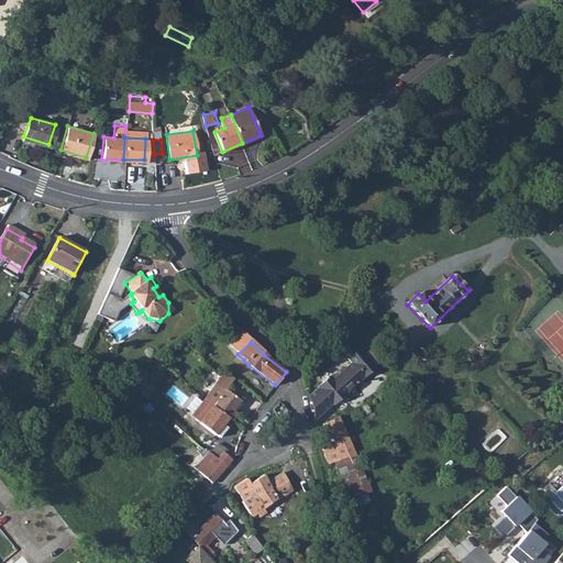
[(307,396),(313,418),(331,404),(332,404),(342,394),(343,395),(348,396),(354,389),(354,385),(354,384),(373,367),(357,350),(348,359),(346,357),(339,364),(343,368),(343,371),(332,379),(329,376),(317,386),(317,387),(307,396)]
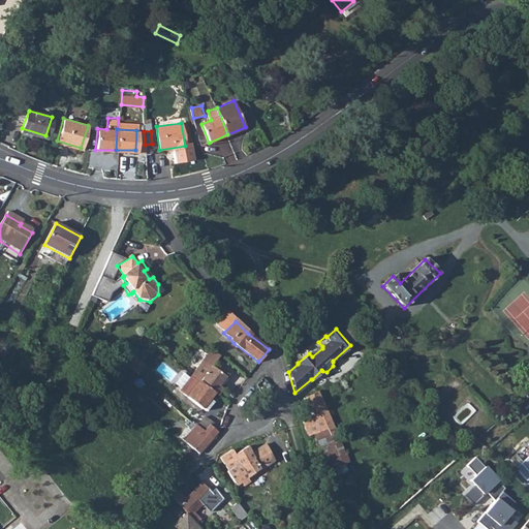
[(198,369),(192,377),(215,392),(219,394),(223,389),(219,385),(225,377),(211,367),(219,358),(212,352),(209,355),(208,356),(208,358),(204,362),(199,366),(196,364),(195,366),(198,369)]
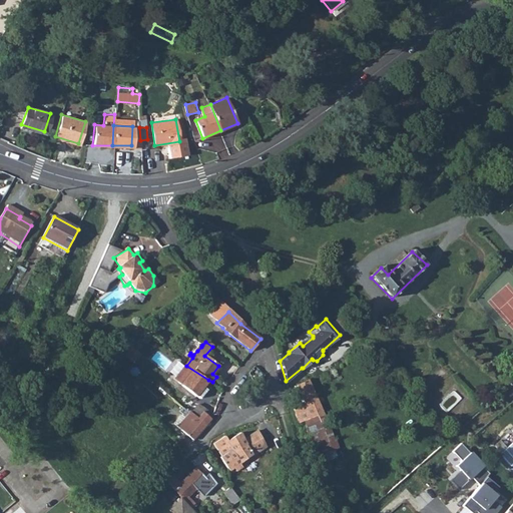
[(134,349),(127,358),(135,365),(143,356),(134,349)]
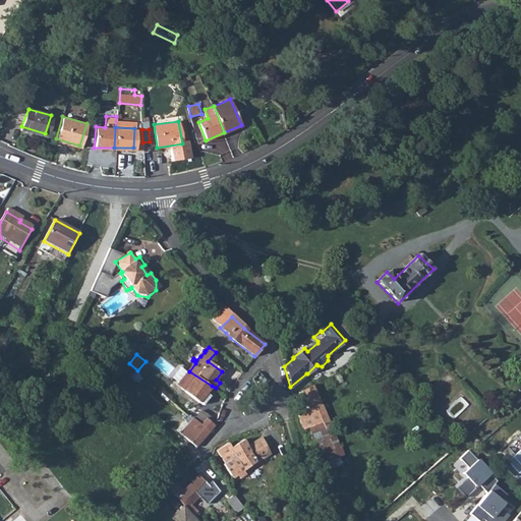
[(112,360),(106,366),(116,374),(129,363),(120,355),(118,356),(112,360)]
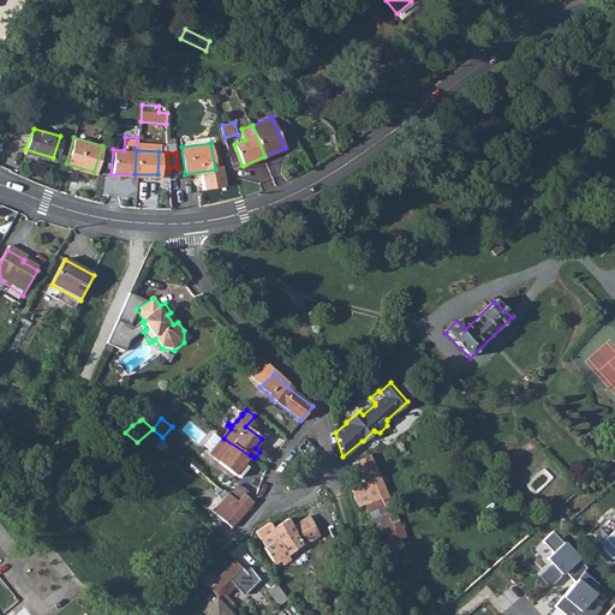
[(250,455),(224,439),(212,457),(240,477),(246,469),(243,465),(250,455)]
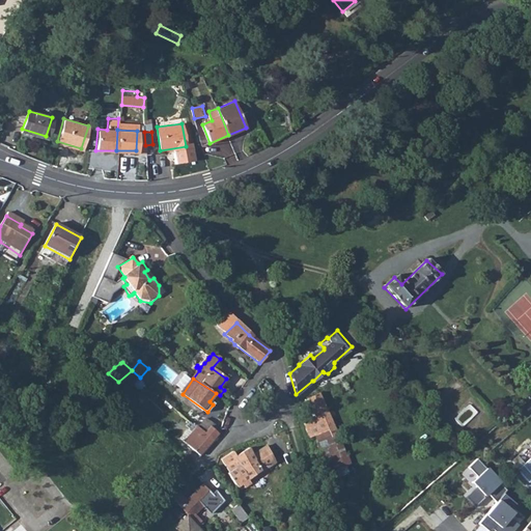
[(315,419),(305,425),(309,437),(315,434),(318,442),(337,434),(331,420),(318,393),(306,398),(315,419)]
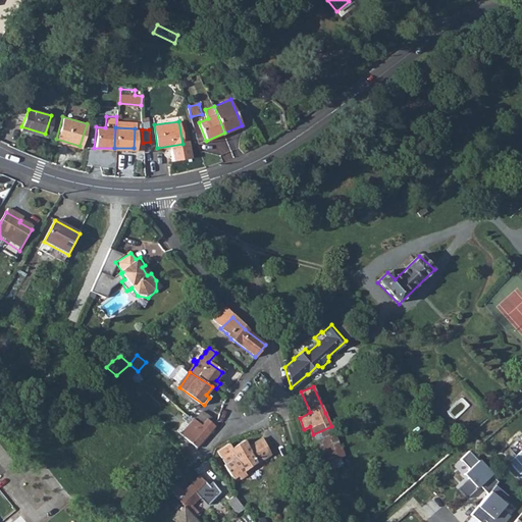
[(205,410),(197,419),(201,423),(206,417),(215,426),(218,420),(205,410)]
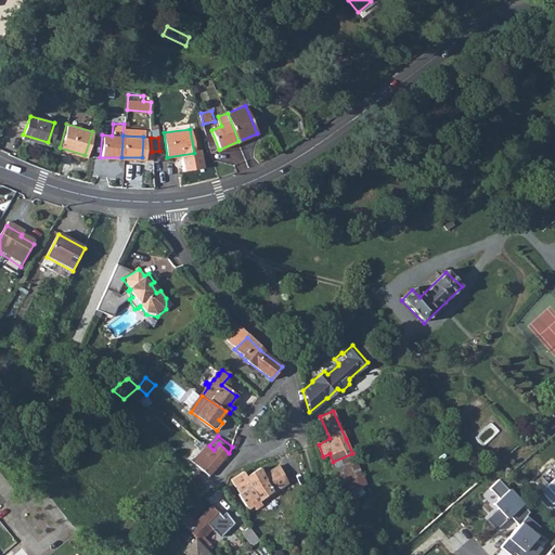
[(202,443),(199,442),(195,447),(202,452),(194,462),(199,467),(199,466),(210,475),(229,453),(219,443),(214,450),(209,446),(204,441),(202,443)]
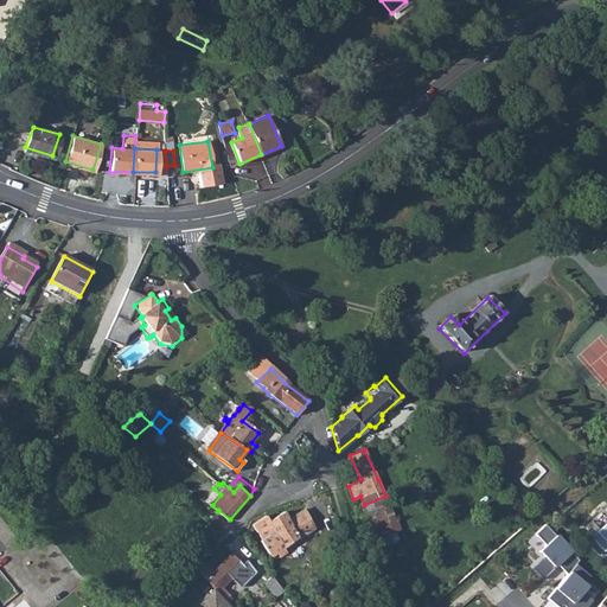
[(368,515),(358,518),(369,543),(401,529),(385,496),(364,505),(368,515)]
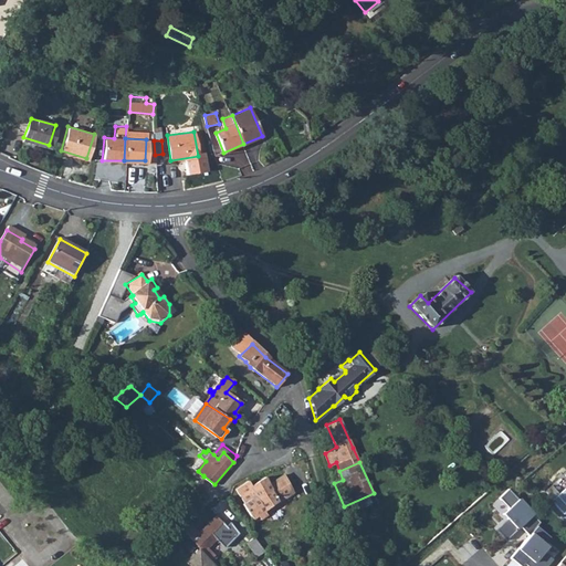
[(244,504),(254,520),(260,515),(262,520),(266,515),(264,512),(295,492),(284,475),(271,484),(266,477),(253,486),(249,481),(238,489),(247,503),(244,504)]
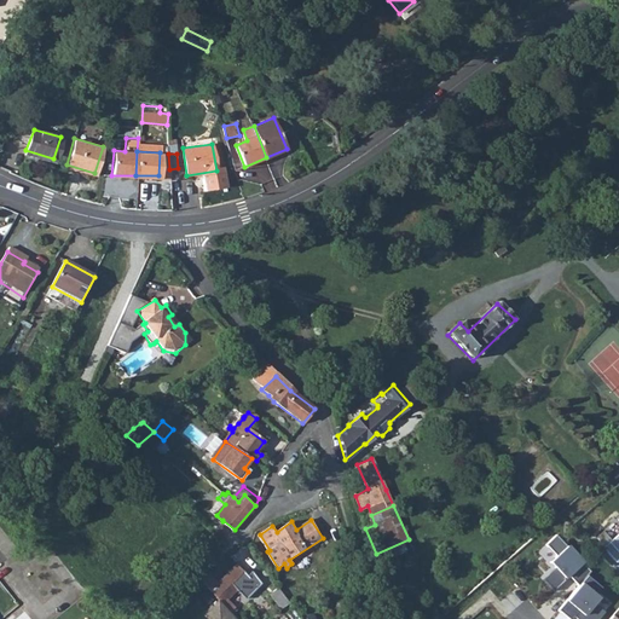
[(618,533),(602,550),(615,565),(618,561),(618,533)]
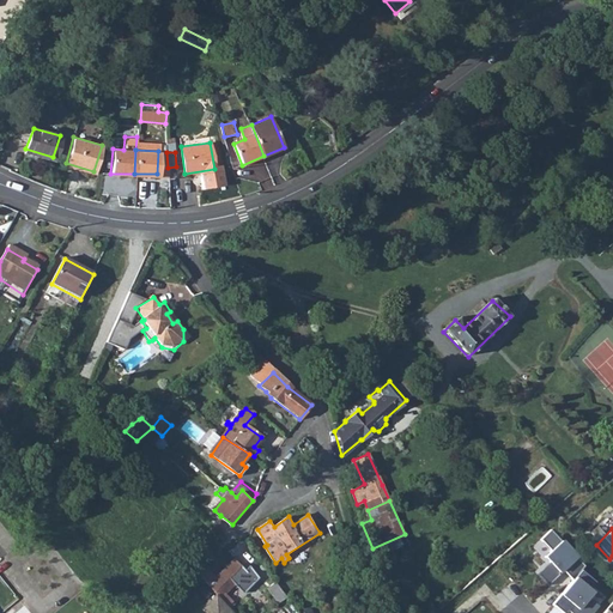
[(551,564),(538,576),(548,586),(580,557),(552,532),(541,541),(552,552),(545,558),(551,564)]
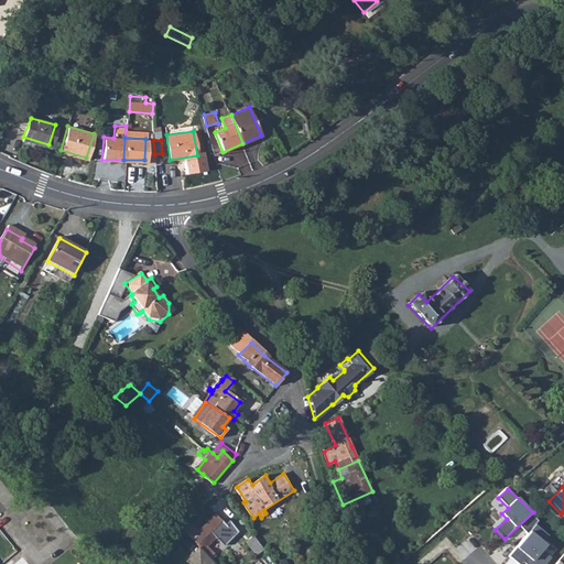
[(191,523),(185,530),(190,535),(201,548),(209,557),(215,554),(208,546),(216,539),(225,546),(239,532),(231,522),(228,525),(216,514),(199,532),(191,523)]
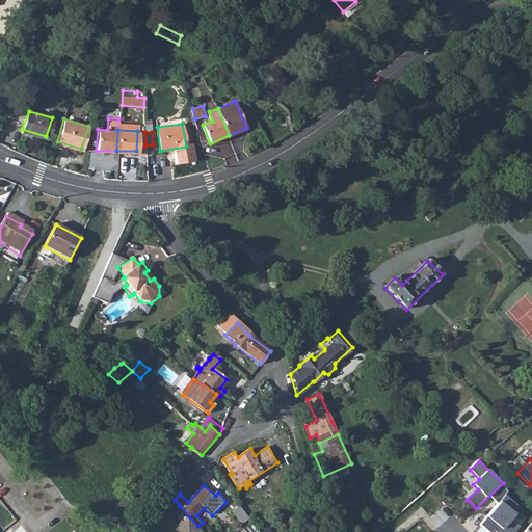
[(496,531),(514,531),(526,519),(512,507),(516,502),(505,490),(480,522),(490,530),(493,529),(496,531)]
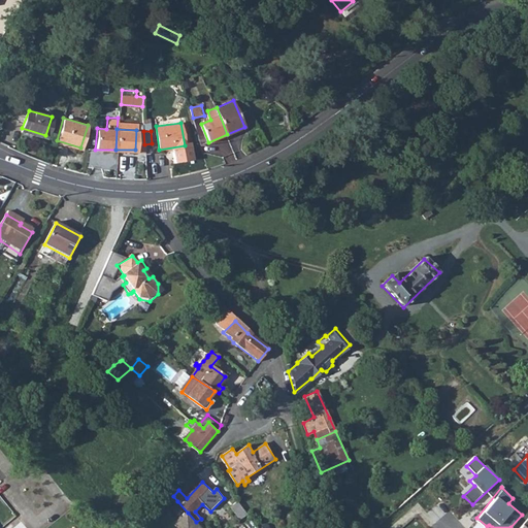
[(237,501),(231,507),(241,519),(248,515),(237,501)]
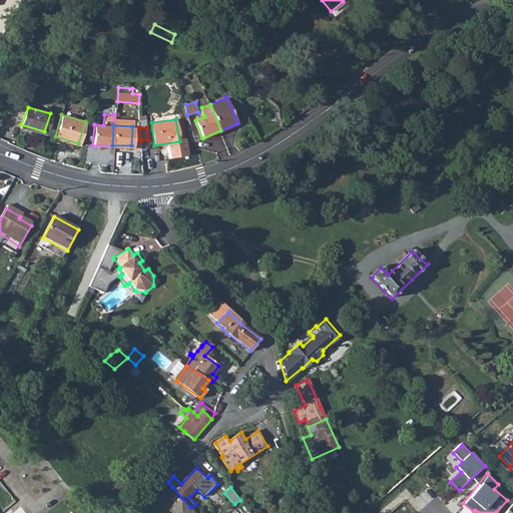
[(195,512),(190,507),(182,498),(170,510),(172,512),(195,512)]
